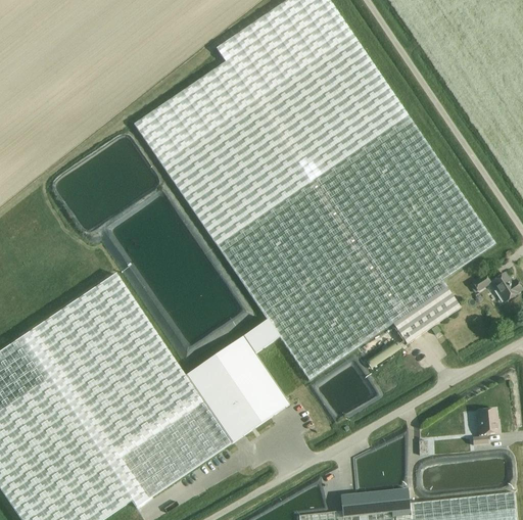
[(171,97),(134,122),(161,162),(268,318),(279,335),(310,379),(392,323),(407,342),(460,306),(441,279),(495,243),(352,33),(330,0),(284,0),(257,18),(216,47),(225,60),(171,97)]
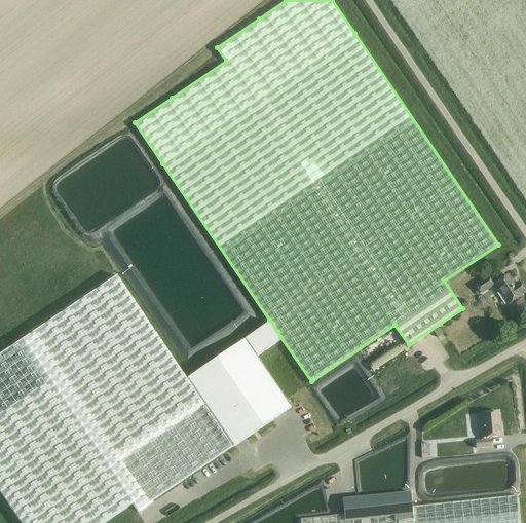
[(520,293),(525,290),(519,279),(514,283),(508,272),(494,282),(508,302),(521,293),(520,293)]
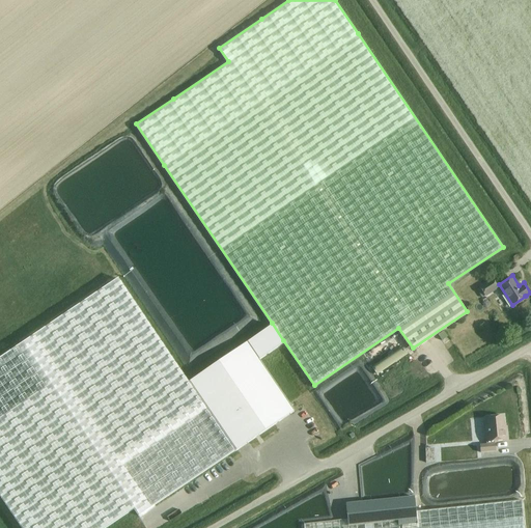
[(106,284),(0,355),(0,494),(23,527),(101,527),(134,506),(138,513),(234,448),(188,380),(188,379),(187,380),(117,276),(106,284)]
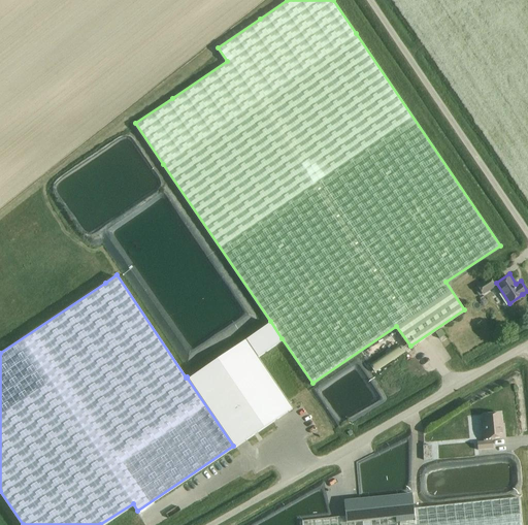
[(483,292),(494,284),(489,275),(477,284),(483,292)]
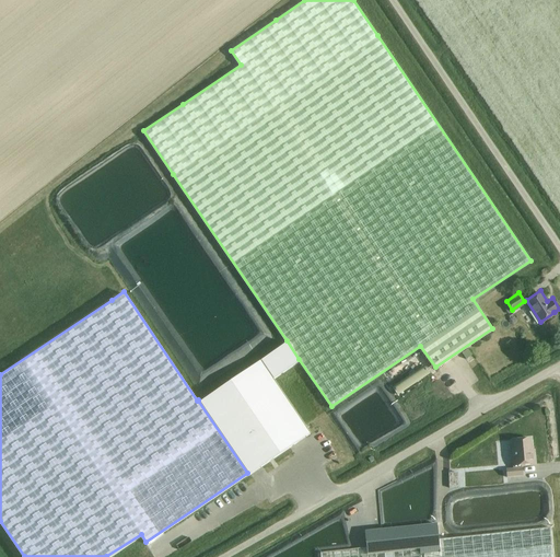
[(287,340),(198,401),(247,473),(247,474),(310,431),(272,378),(299,359),(287,340)]
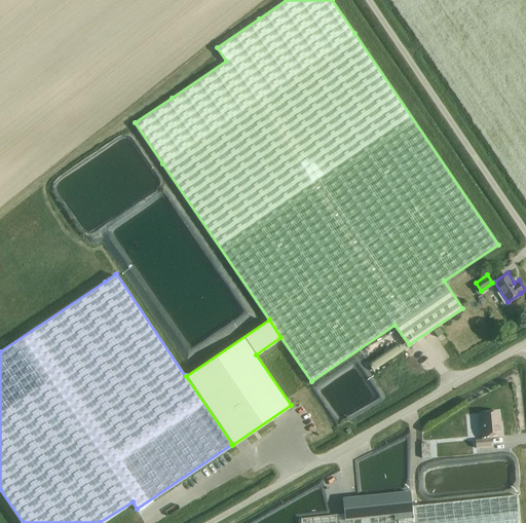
[(475,439),(476,446),(491,444),(490,437),(489,437),(489,435),(501,434),(500,424),(499,424),(497,409),(481,411),(482,423),(480,423),(482,438),(475,439)]
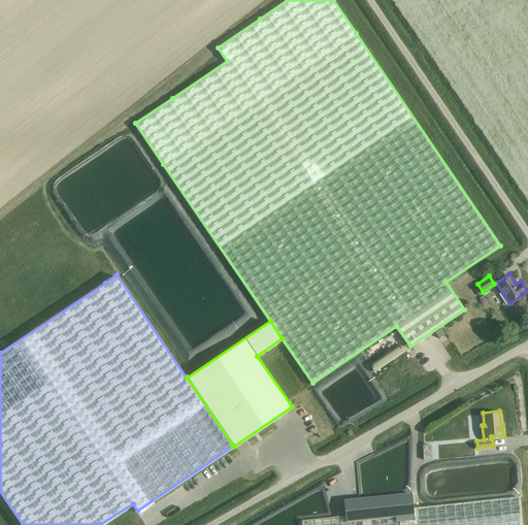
[(395,524),(395,520),(399,520),(399,524),(521,524),(518,495),(413,506),(411,492),(343,499),(345,514),(301,519),(301,524),(395,524)]
